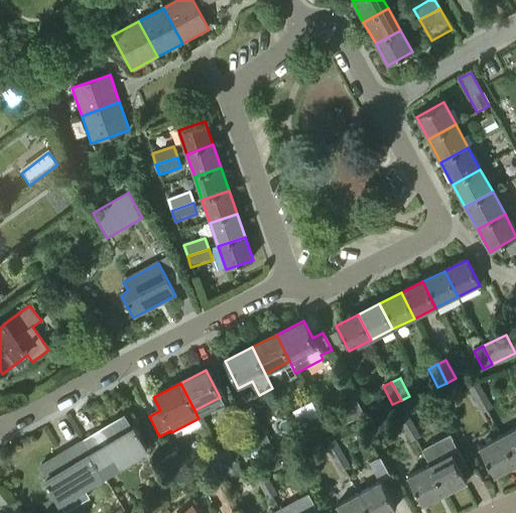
[(476,401),(485,396),(478,383),(469,388),(476,401)]
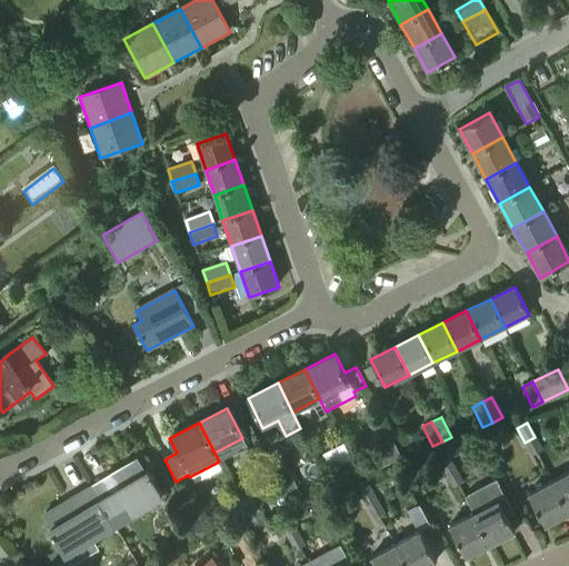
[(542,452),(537,443),(535,437),(525,443),(532,457),(542,452)]
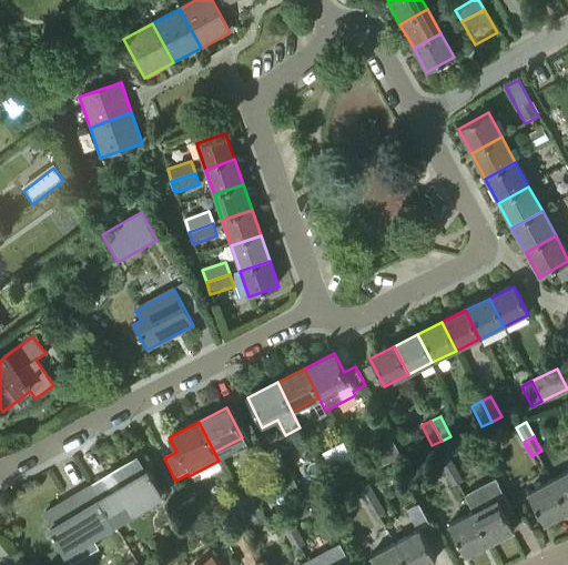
[(371,467),(373,473),(402,460),(393,441),(364,454),(371,467)]
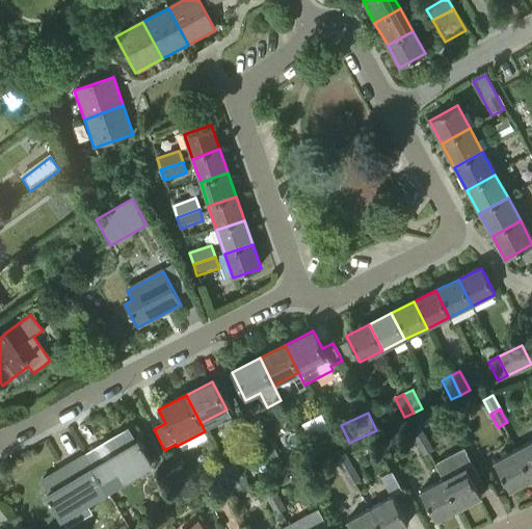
[(284,464),(261,420),(249,426),(271,470),(284,464)]
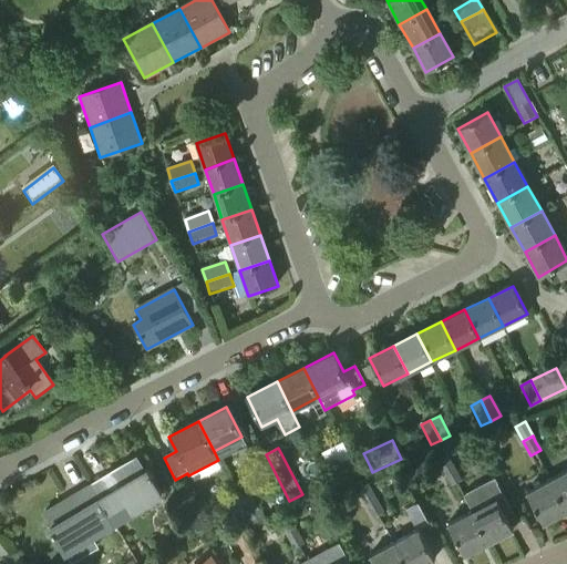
[(350,458),(358,473),(370,467),(363,453),(362,451),(350,458)]
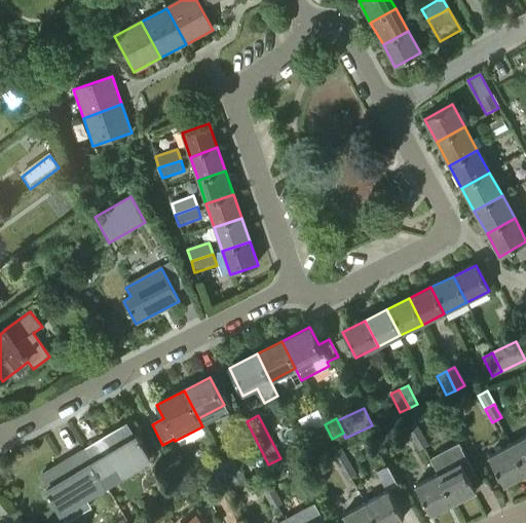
[(411,438),(420,434),(413,420),(404,424),(411,438)]
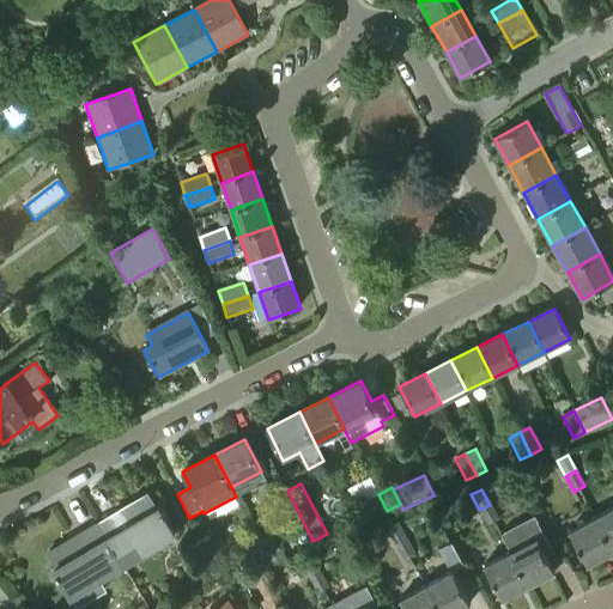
[(97,524),(122,566),(175,534),(158,507),(157,509),(147,493),(97,524)]
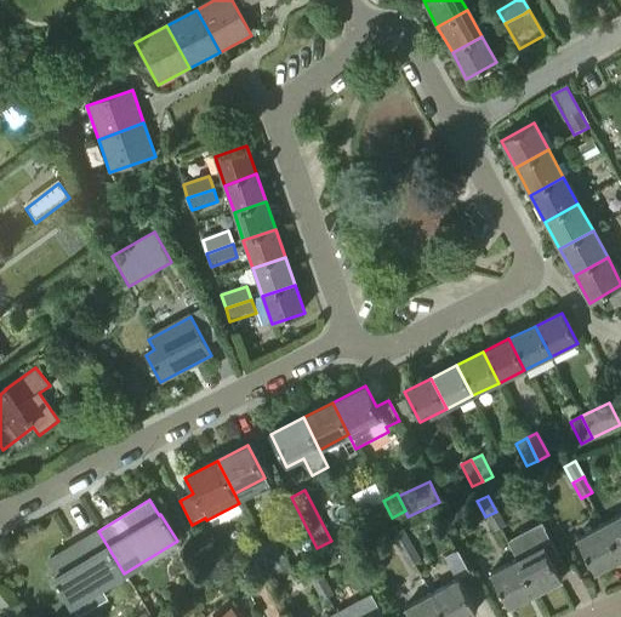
[(392,518),(383,501),(370,508),(380,524),(392,518)]
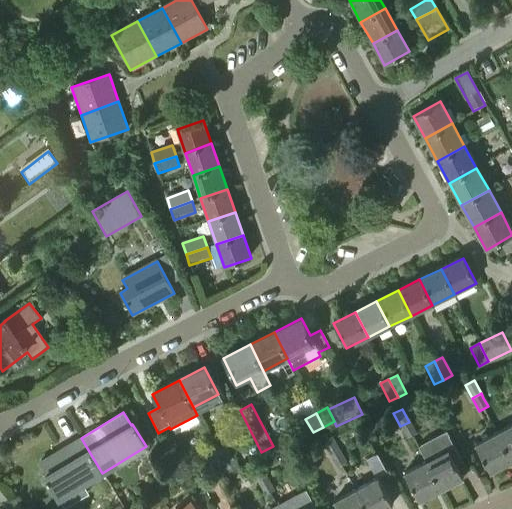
[(409,422),(400,426),(408,439),(416,435),(409,422)]
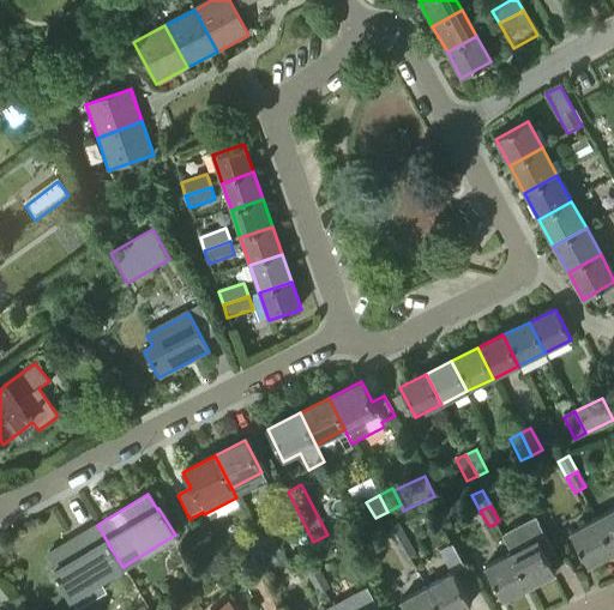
[(613,509),(596,520),(613,551),(613,509)]
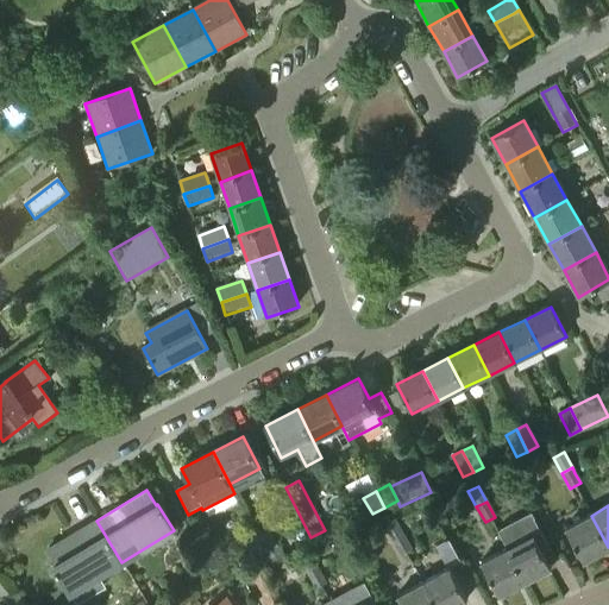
[(551,568),(541,553),(550,548),(531,514),(496,531),(507,549),(525,583),(551,568)]
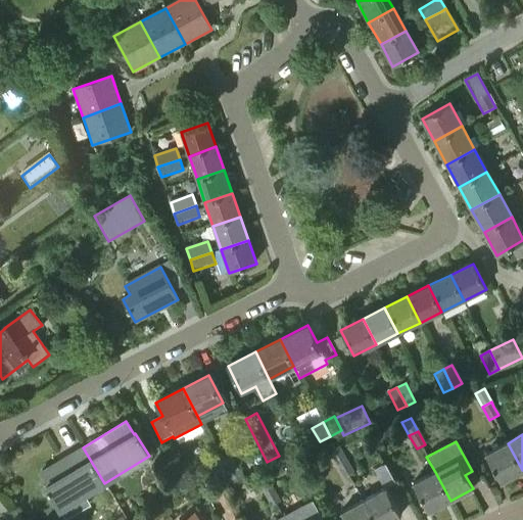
[(522,471),(522,470),(508,443),(485,455),(492,468),(501,483),(522,471)]
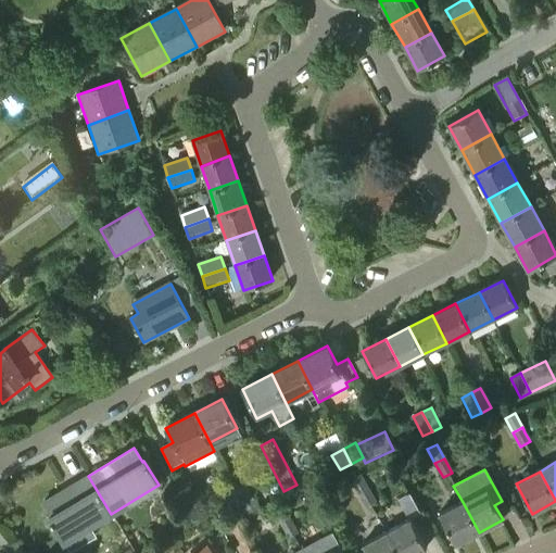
[(356,494),(368,488),(359,475),(349,480),(356,494)]
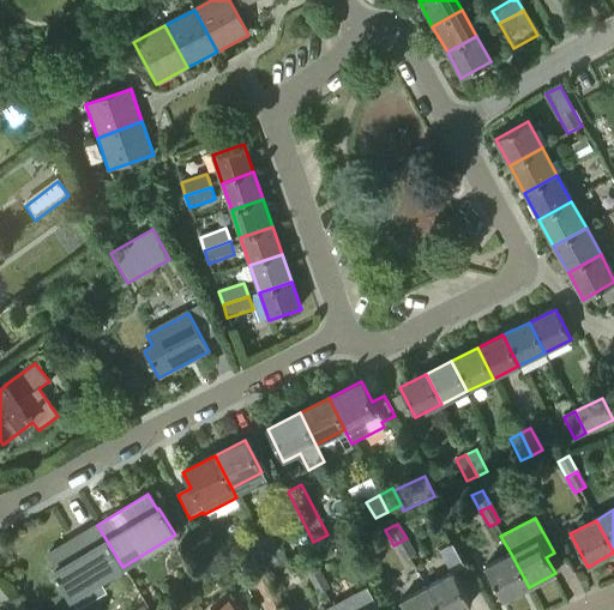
[(122,567),(97,525),(47,555),(56,571),(54,572),(70,599),(122,567)]
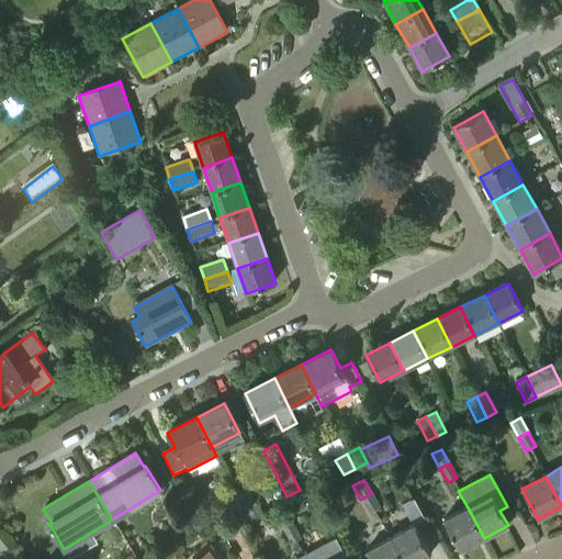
[(238,496),(246,511),(256,506),(248,491),(238,496)]
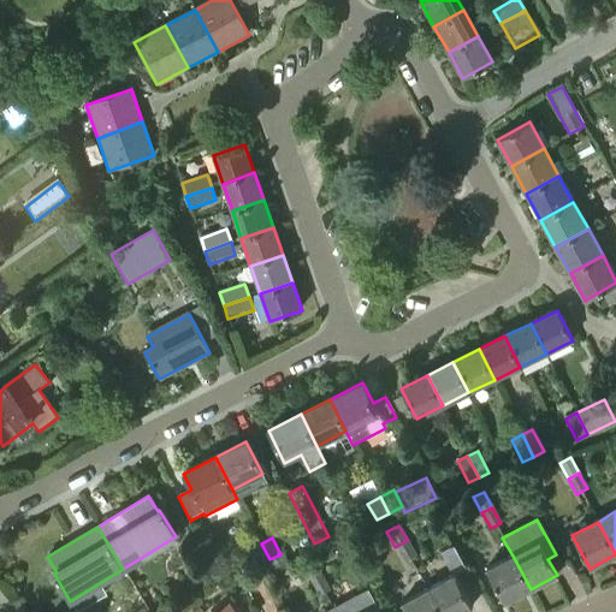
[(408,540),(395,547),(404,563),(416,556),(408,540)]
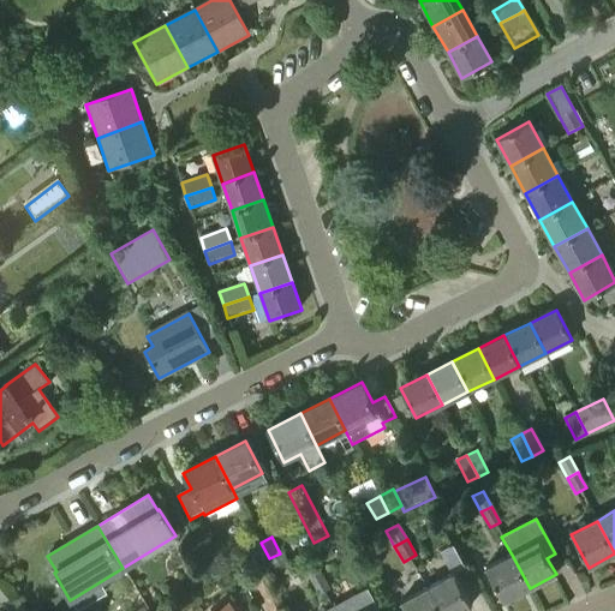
[(269,558),(261,543),(245,550),(254,565),(269,558)]
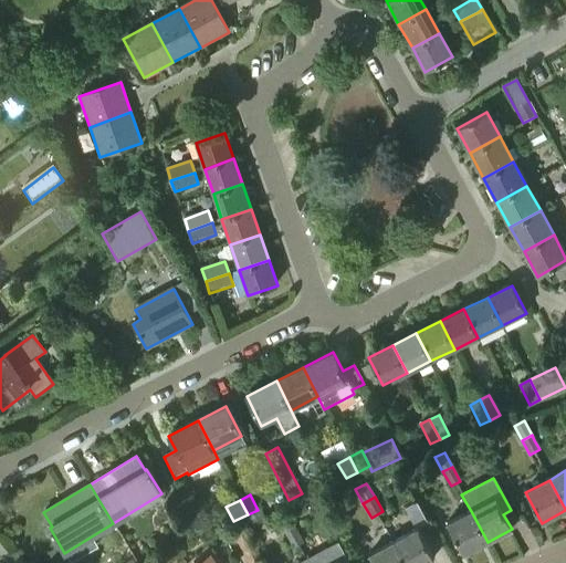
[(463,555),(488,542),(471,511),(447,524),(454,538),(463,555)]
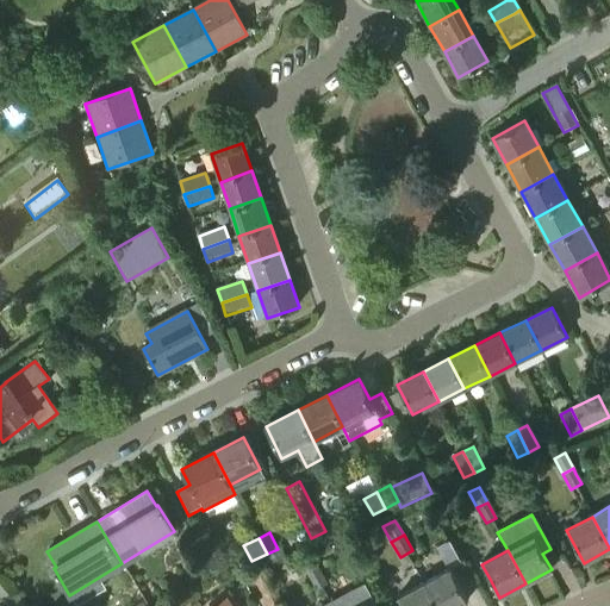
[(309,575),(319,570),(311,555),(300,560),(309,575)]
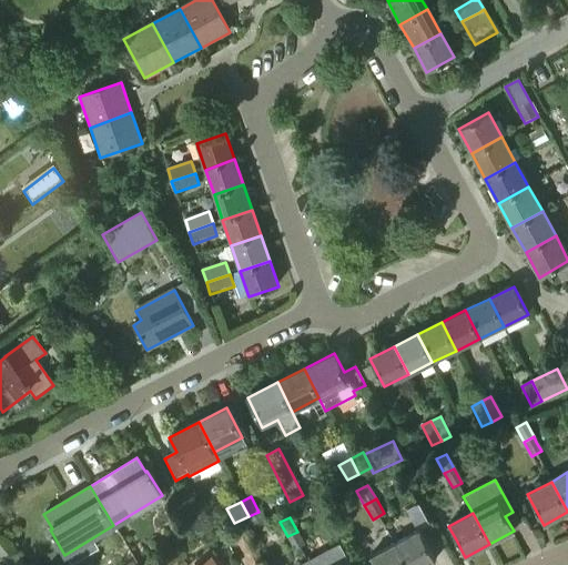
[(264,564),(243,522),(224,531),(233,550),(242,546),(251,564),(264,564)]
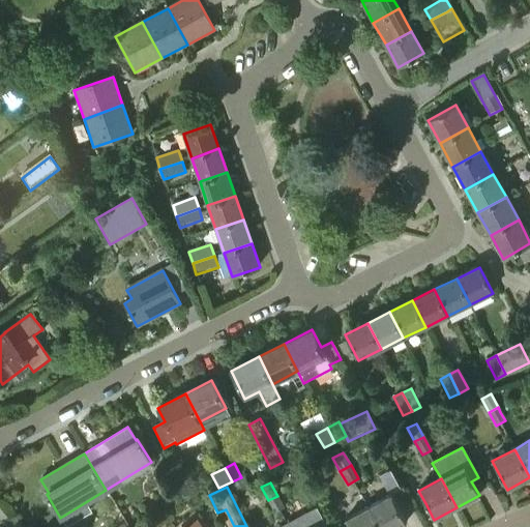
[(367,507),(378,526),(402,526),(406,524),(398,508),(390,495),(367,507)]
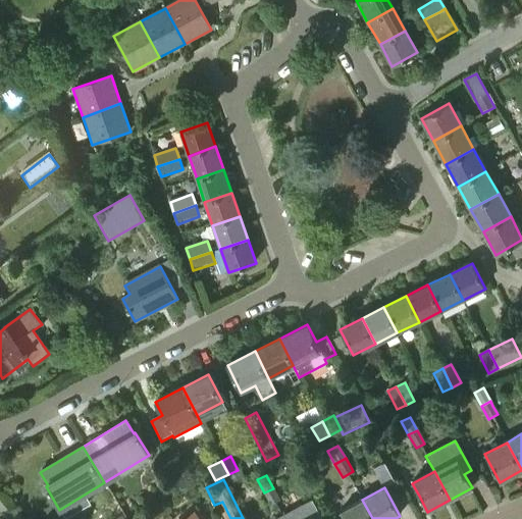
[(273,488),(264,492),(271,506),(280,502),(273,488)]
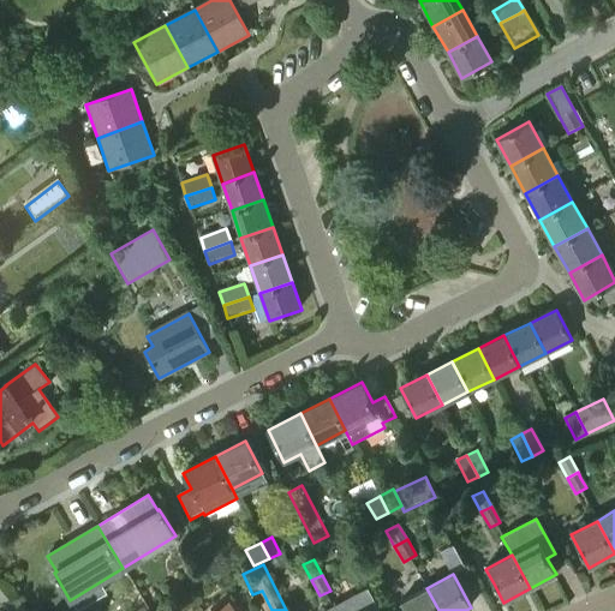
[(380,610),(368,588),(333,607),(334,610),(380,610)]
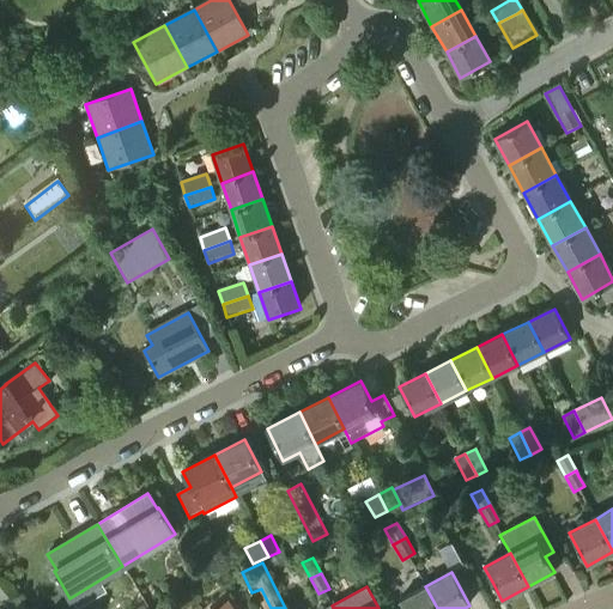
[(437,608),(425,586),(400,601),(404,608),(437,608)]
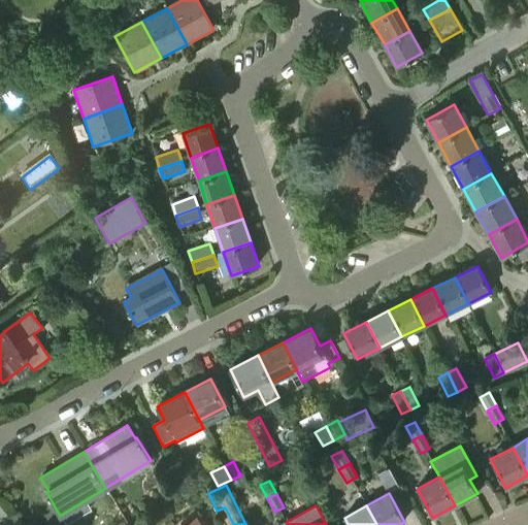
All buildings are outlined.
